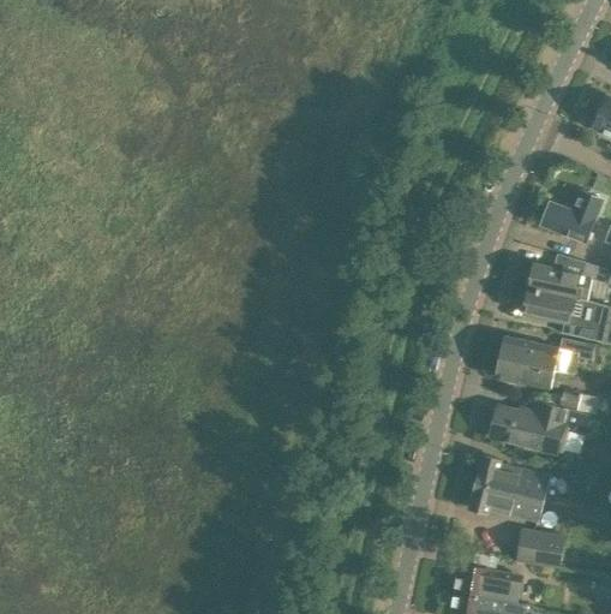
[(605,132),(610,135),(610,99),(605,96),(599,109),(594,109),(591,115),(594,119),(592,124),(605,131),(605,132)]
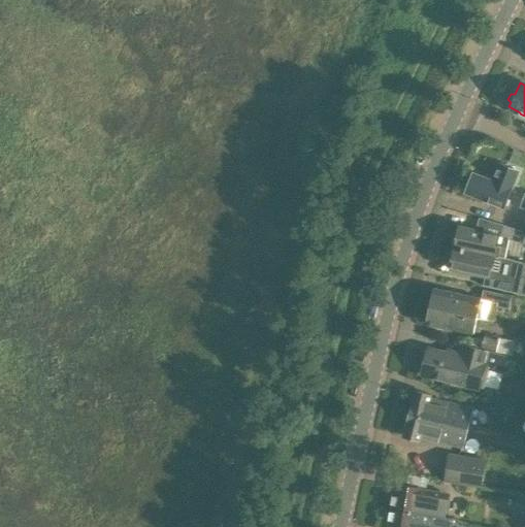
[(463,190),(501,205),(516,169),(497,162),(490,179),(470,171),(463,190)]
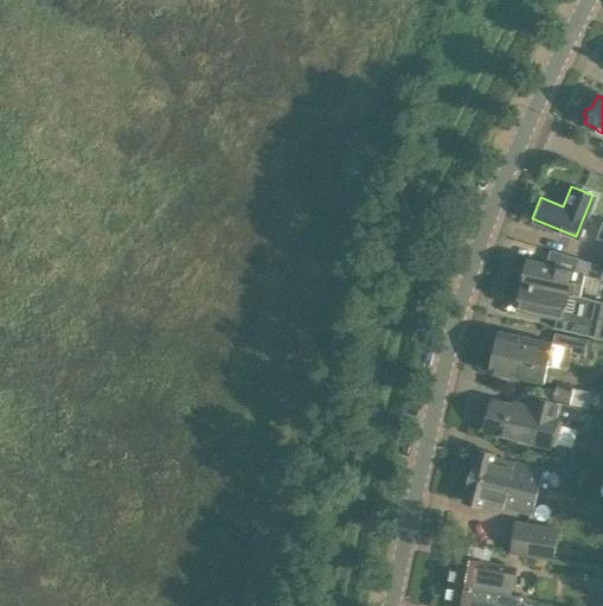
[(575,297),(579,275),(571,274),(572,269),(526,259),(520,284),(575,297)]
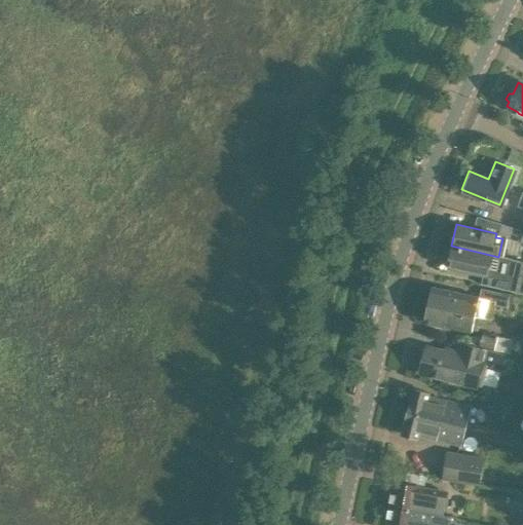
[(522,262),(507,258),(498,257),(451,246),(446,266),(479,274),(477,284),(517,293),(520,280),(522,267),(522,262)]
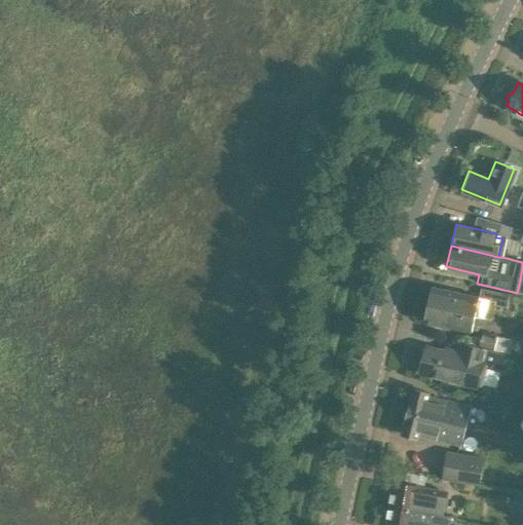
[(430,287),(426,300),(458,307),(458,311),(465,313),(465,309),(472,311),(471,314),(477,315),(477,316),(489,320),(492,304),(503,306),(507,294),(479,288),(478,297),(430,287)]
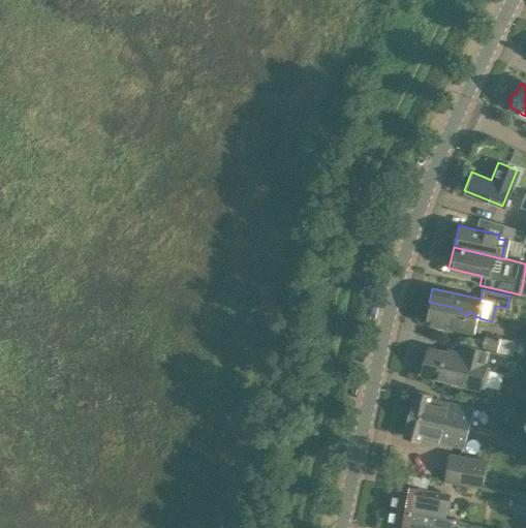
[(461,309),(429,302),(425,322),(470,333),(471,331),(477,332),(480,318),(480,317),(473,316),(474,313),(468,311),(468,315),(461,313),(461,309)]
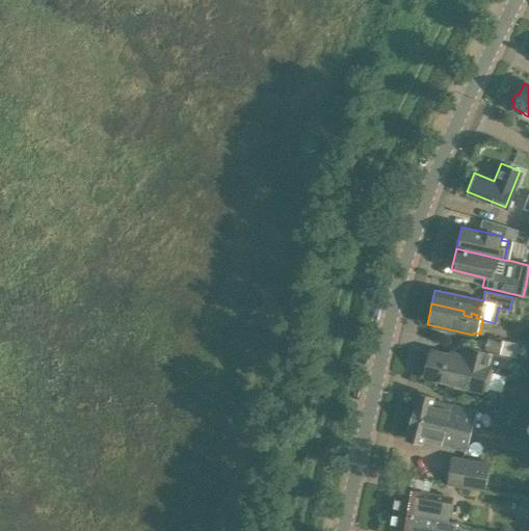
[(482,335),(479,348),(512,356),(517,343),(482,335)]
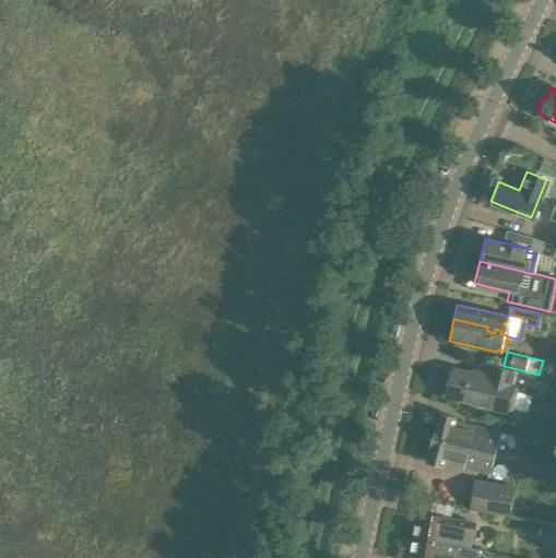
[(522,372),(507,369),(486,363),(483,377),(450,368),(444,394),(509,411),(515,389),(531,393),(535,376),(522,372)]
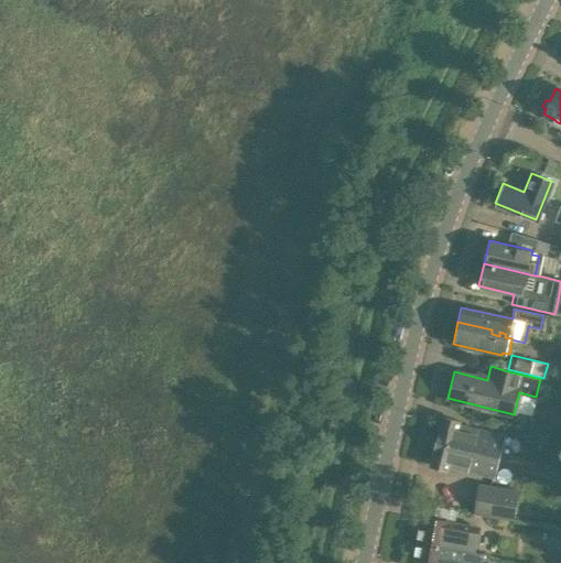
[(441,417),(434,442),(508,459),(510,448),(508,445),(500,443),(503,435),(457,423),(457,421),(441,417)]
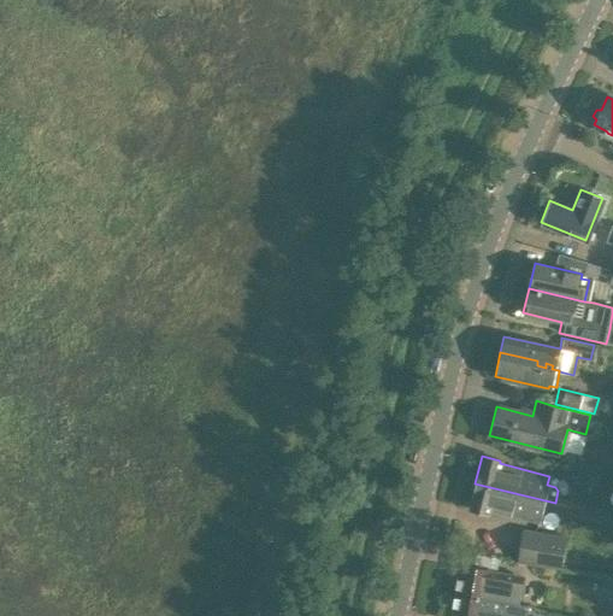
[(475,484),(469,508),(488,512),(488,510),(537,522),(543,502),(543,500),(475,484)]
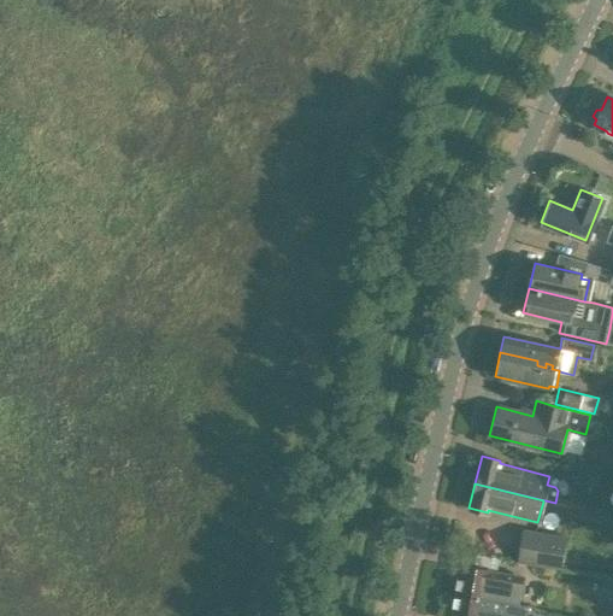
[(517,559),(560,568),(566,538),(522,529),(517,559)]
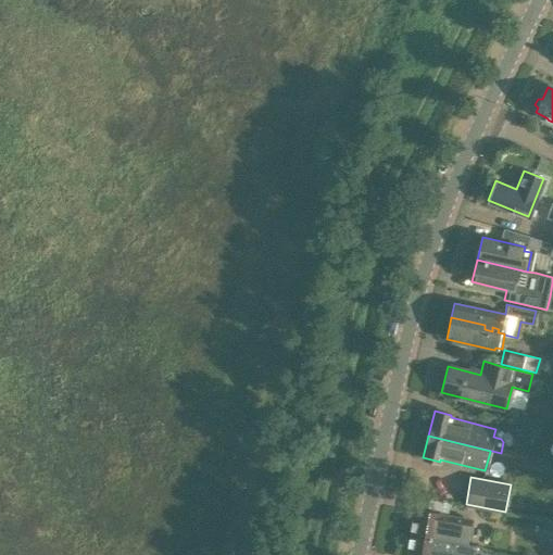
[(414,509),(410,534),(465,543),(468,519),(414,509)]
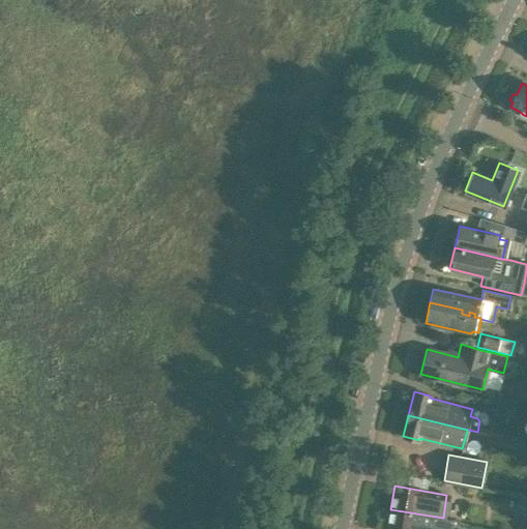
[(443,518),(390,509),(386,528),(450,528),(452,520),(443,518)]
